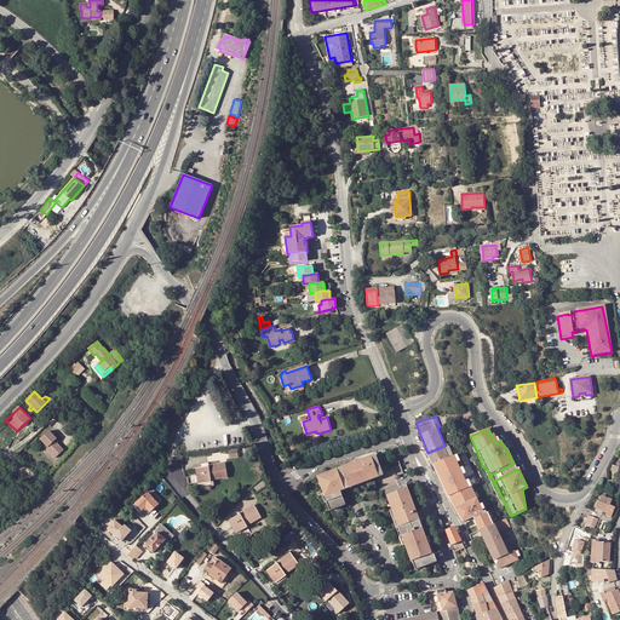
[(57,438),(49,431),(40,440),(47,448),(46,449),(55,458),(63,451),(55,441),(57,438)]
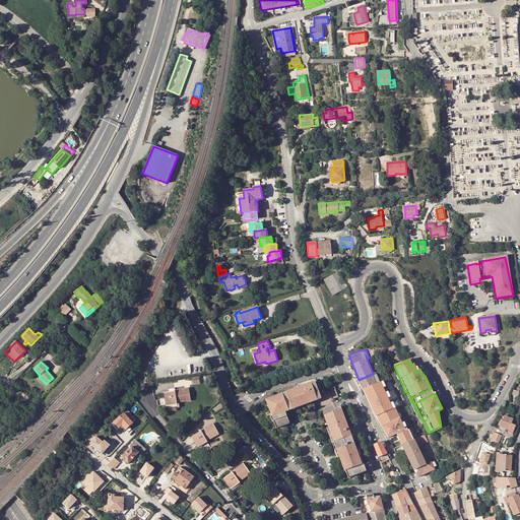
[(384,431),(388,438),(397,434),(402,445),(414,440),(409,430),(406,431),(396,408),(389,410),(376,384),(373,376),(373,374),(359,380),(364,390),(373,409),(377,416),(379,421),(380,421),(380,423),(381,423),(383,421),(386,428),(385,429),(384,431)]
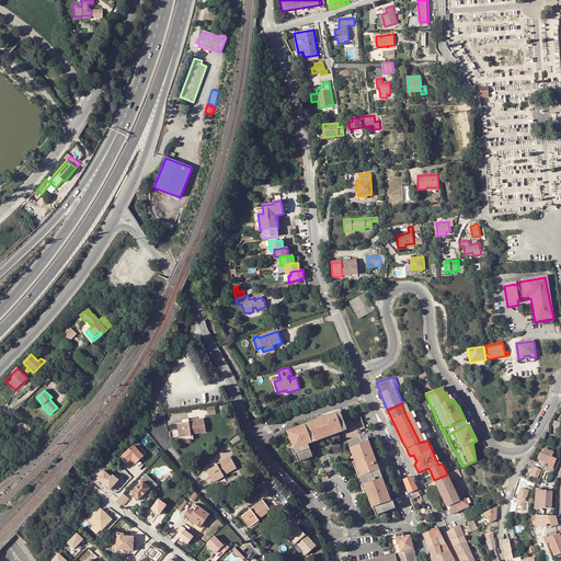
[(333,418),(325,420),(325,422),(318,424),(317,421),(300,426),(301,430),(297,431),(296,428),(288,431),(290,436),(288,436),(293,447),(294,450),(295,449),(297,454),(295,455),(296,458),(298,457),(300,461),(312,457),(309,449),(305,450),(301,442),(306,441),(307,443),(315,439),(316,442),(317,444),(342,434),(347,433),(346,431),(346,428),(342,419),(340,412),(332,415),(333,418)]
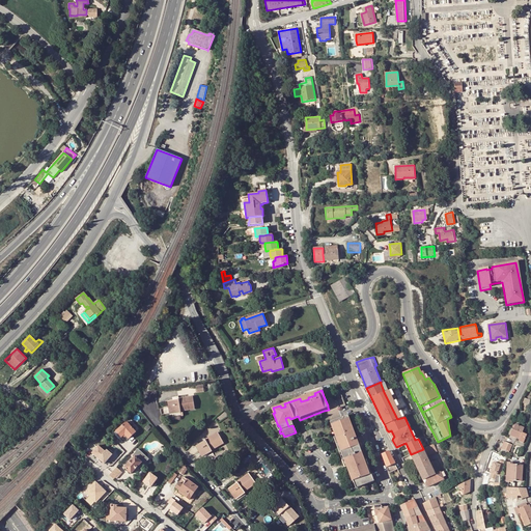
[(168,401),(169,413),(180,411),(195,409),(193,396),(178,398),(178,399),(168,401)]
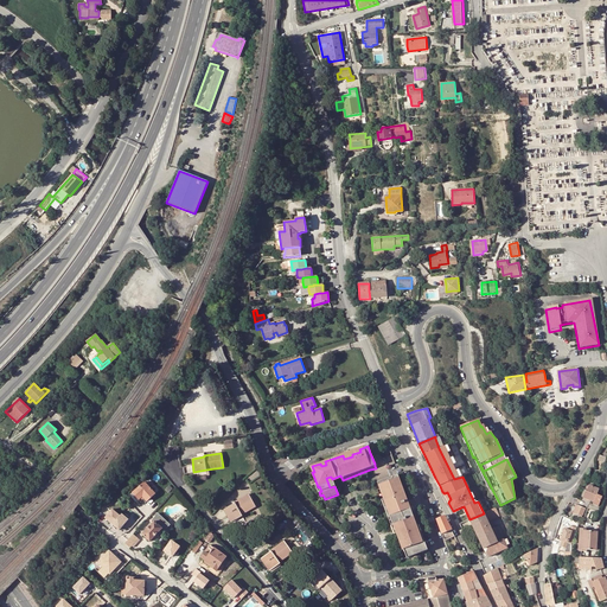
[(480,465),(484,471),(506,459),(503,454),(480,465)]
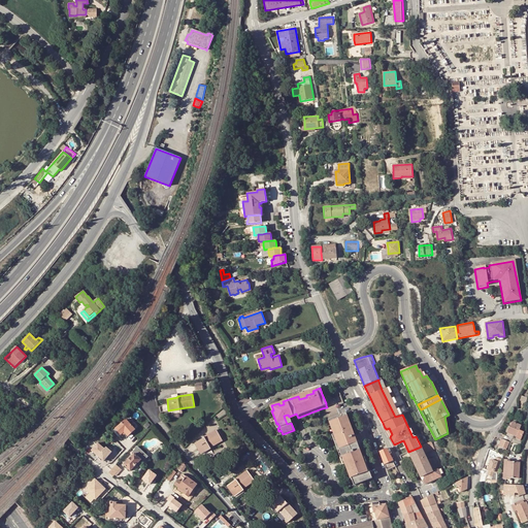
[(343,403),(341,396),(333,399),(336,406),(343,403)]
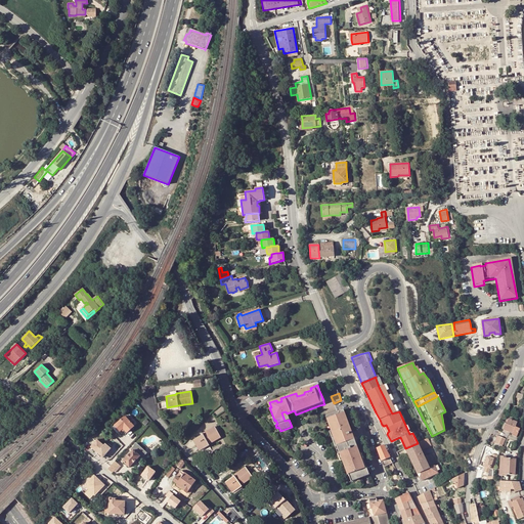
[(358,454),(359,454),(361,453),(359,448),(357,448),(356,446),(351,448),(348,441),(350,441),(349,437),(350,437),(349,434),(349,433),(347,426),(349,425),(343,410),(337,412),(328,416),(325,417),(324,418),(330,432),(332,439),(335,447),(338,453),(345,476),(347,475),(348,475),(350,474),(353,481),(363,477),(362,475),(368,473),(363,461),(361,462),(358,454)]
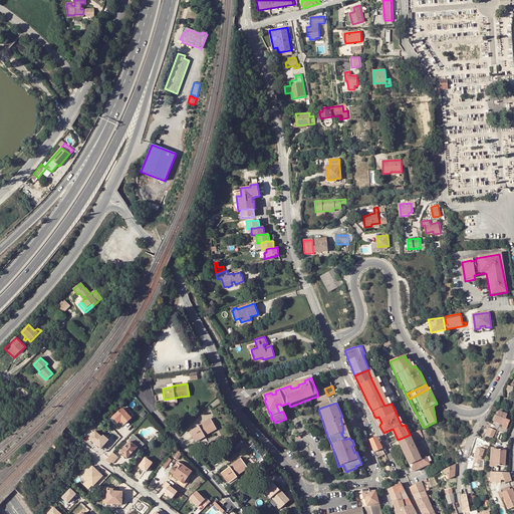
[(122,406),(112,416),(117,421),(121,418),(125,423),(132,416),(122,406)]
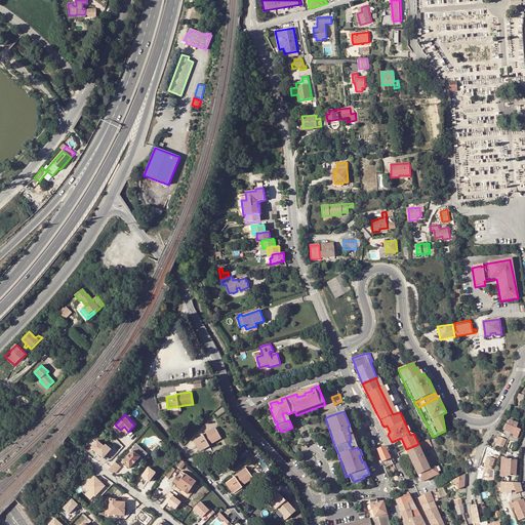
[(506,427),(503,431),(503,433),(506,434),(510,436),(511,434),(516,436),(517,433),(515,432),(518,422),(510,419),(507,427),(506,427)]
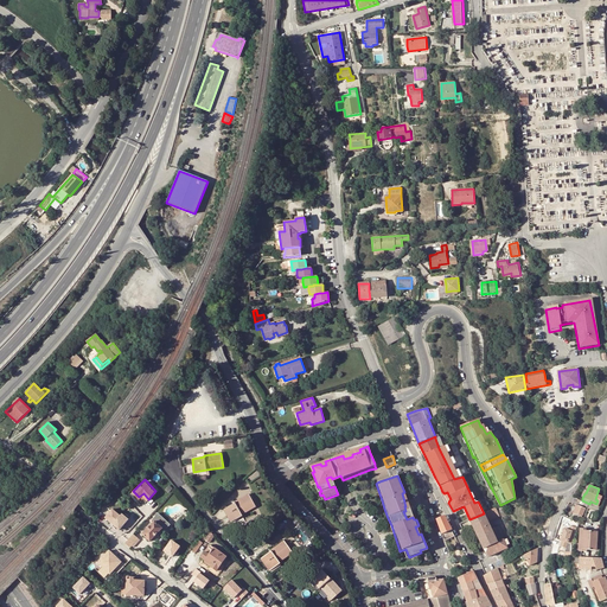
[(224,510),(230,521),(241,515),(256,506),(248,494),(235,503),(224,510)]
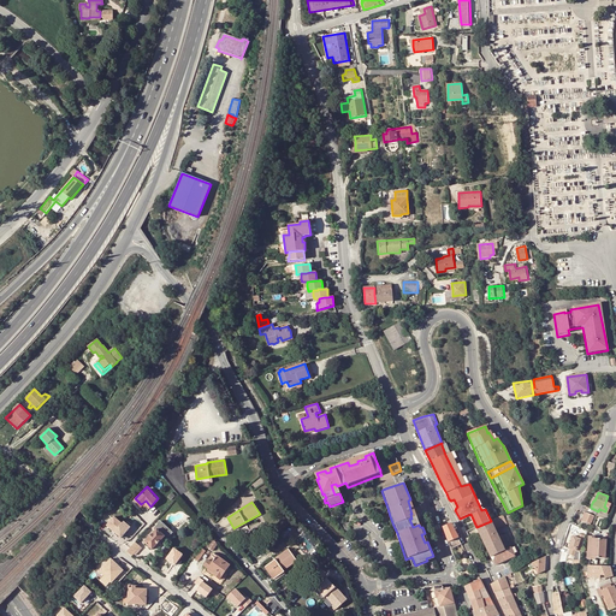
[(593,509),(591,508),(581,504),(578,509),(584,511),(591,515),(592,514),(593,509)]
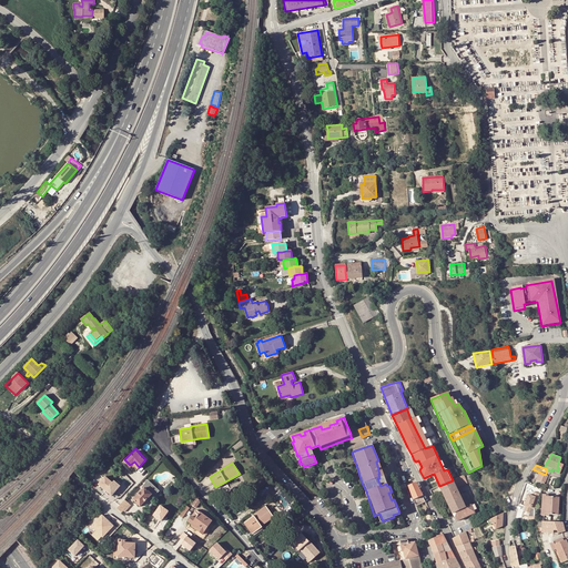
[(548,476),(545,475),(538,472),(536,479),(537,480),(537,482),(545,484),(548,476)]
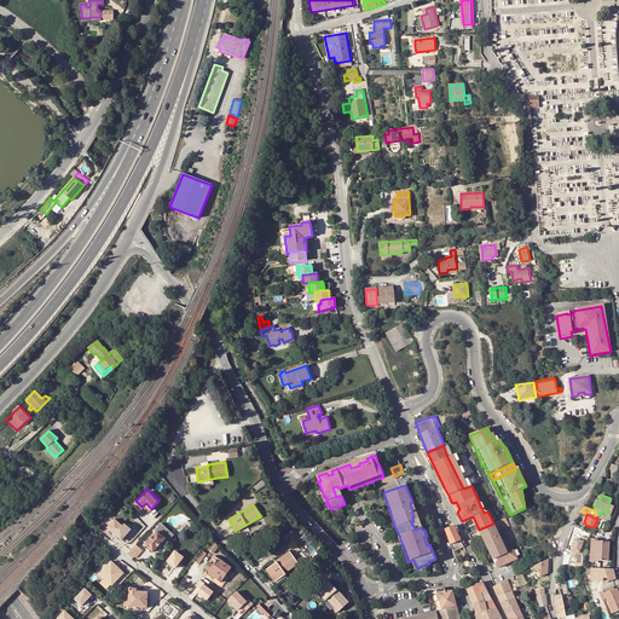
[(106,526),(122,541),(133,530),(125,521),(122,524),(115,518),(106,526)]
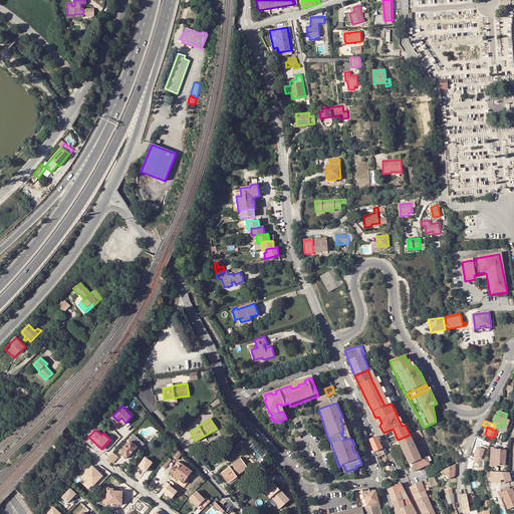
[(410,435),(413,442),(423,438),(420,430),(412,433),(410,435)]
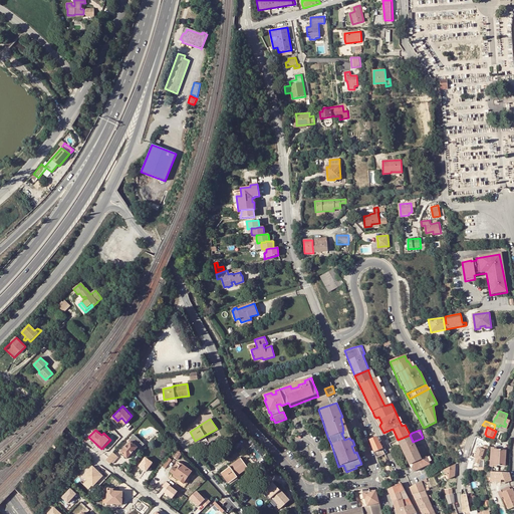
[(347,431),(343,433),(341,433),(344,440),(349,438),(347,431)]
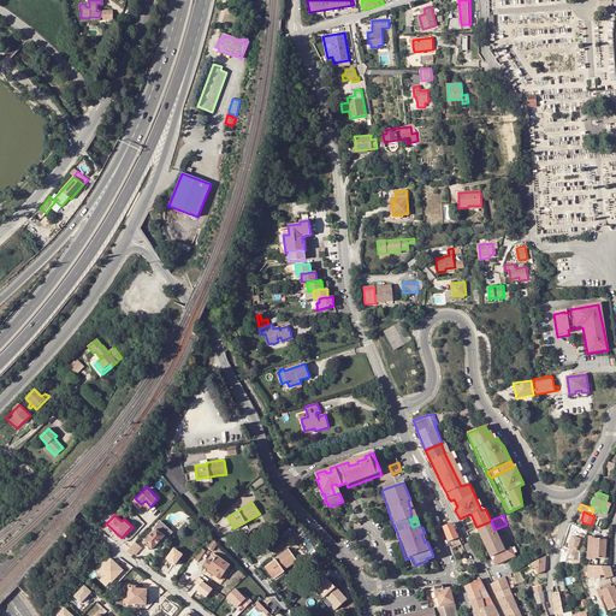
[(157,526),(165,534),(167,537),(173,531),(161,519),(155,526),(157,527),(157,526)]
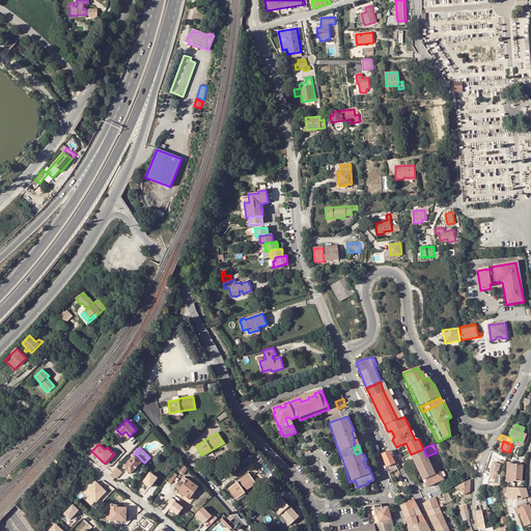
[(423,449),(411,454),(422,480),(435,474),(429,463),(426,456),(423,449)]
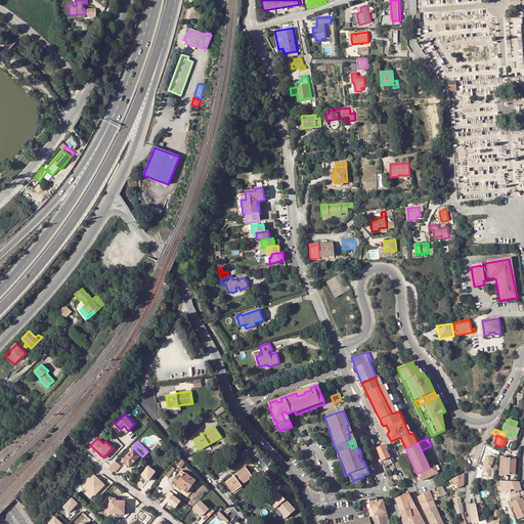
[(383,445),(377,448),(384,467),(392,463),(383,445)]
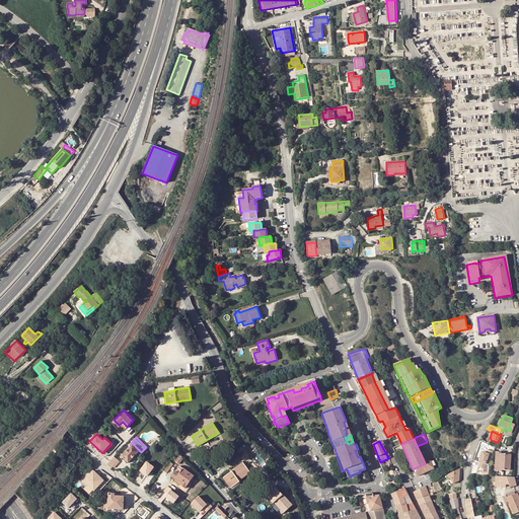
[(139,450),(132,443),(132,444),(121,454),(129,461),(139,450)]
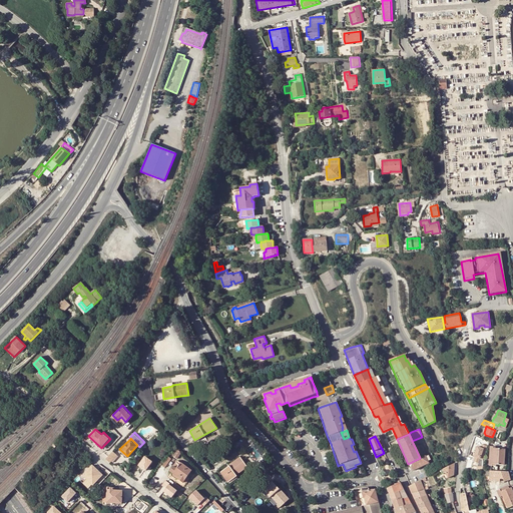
[(415,447),(420,458),(426,456),(421,444),(415,447)]
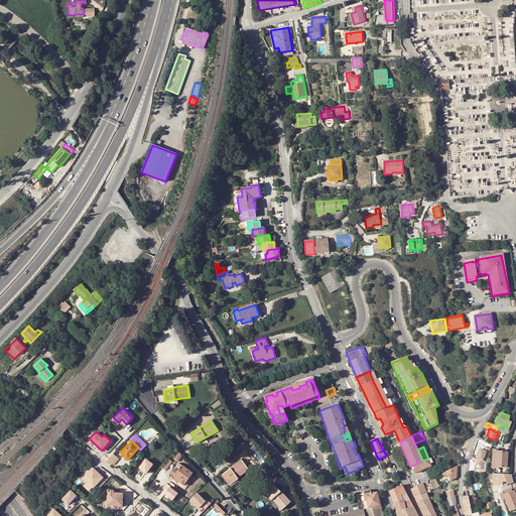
[(489,455),(491,448),(486,446),(485,450),(480,449),(477,460),(478,460),(477,465),(476,469),(476,474),(481,474),(481,469),(482,466),(483,461),(485,454),(489,455)]
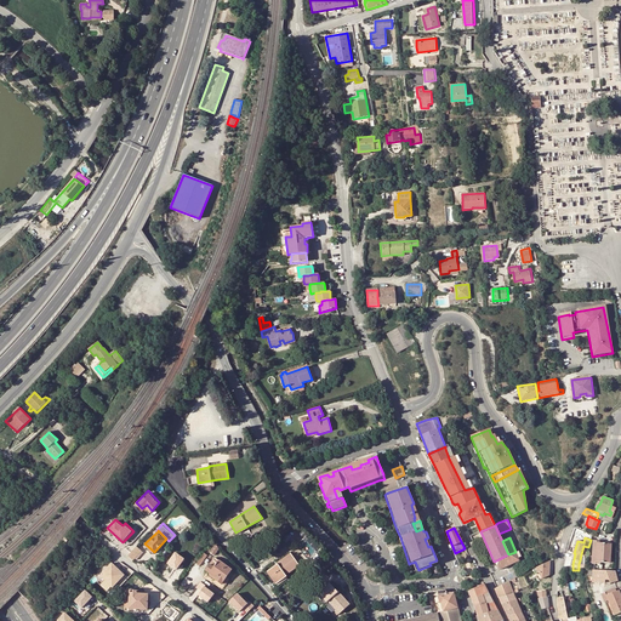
[(611,543),(599,543),(596,543),(594,562),(600,563),(610,563),(611,543)]
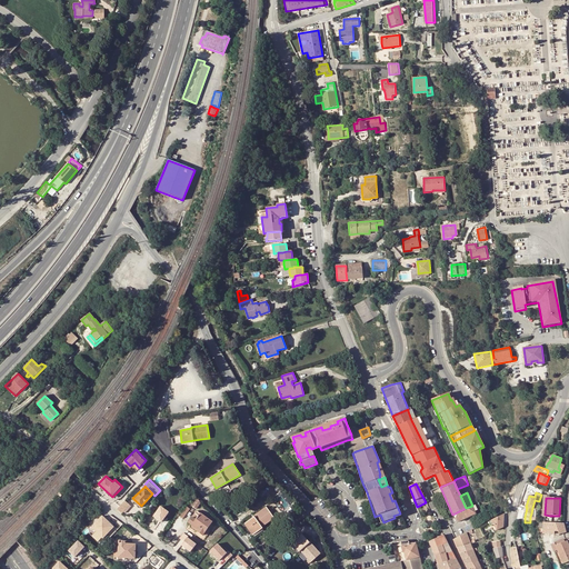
[(197,499),(192,506),(196,509),(201,502),(197,499)]
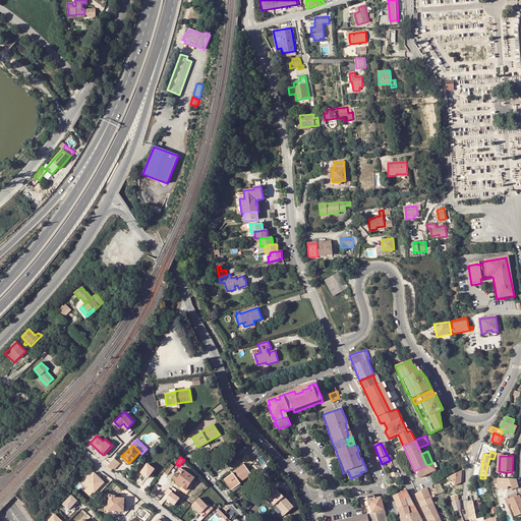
[(113,468),(118,462),(114,458),(109,464),(113,468)]
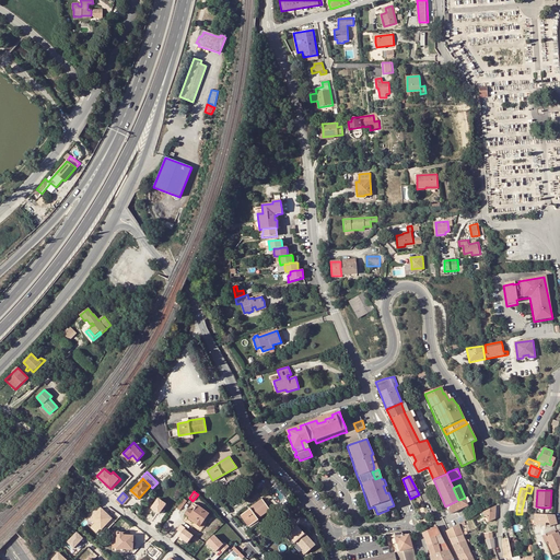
[(450,514),(465,506),(468,505),(467,503),(469,502),(467,498),(465,499),(465,498),(458,500),(445,506),(450,514)]
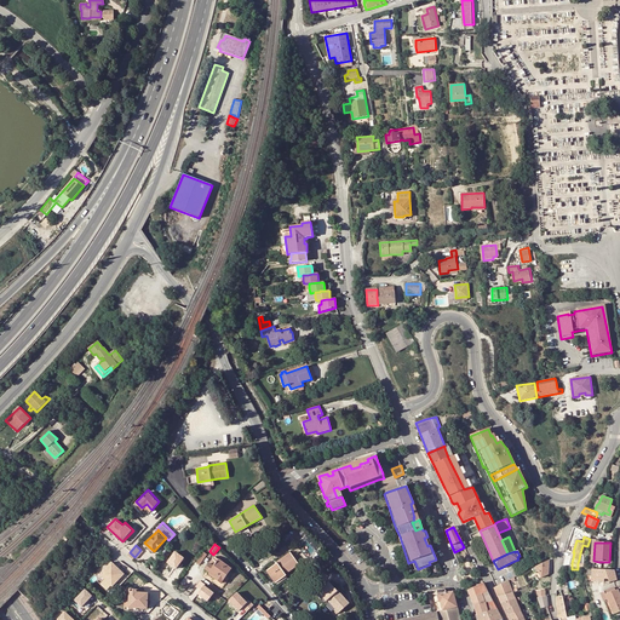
[(204,552),(202,554),(196,563),(199,566),(206,555),(204,552)]
